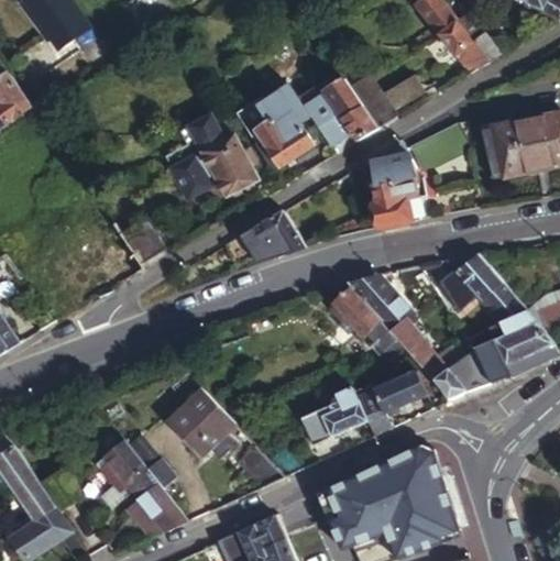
[(105,48),(68,0),(25,0),(57,44),(70,34),(89,59),(105,48)]
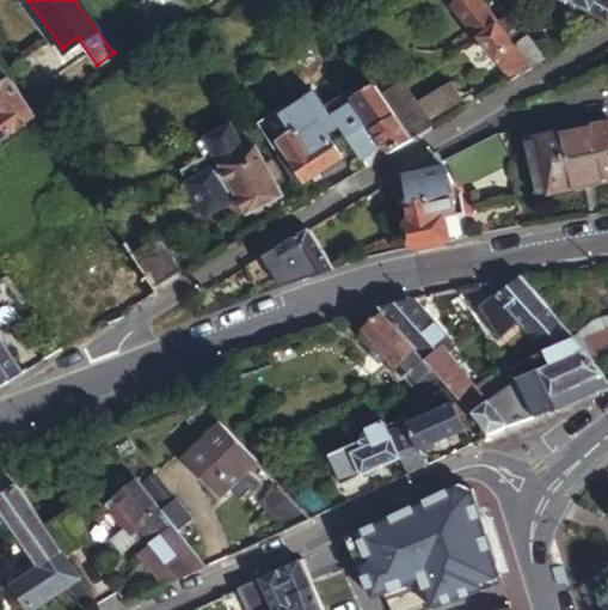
[(513,43),(497,22),(480,0),(459,0),(453,5),(507,79),(530,66),(513,43)]
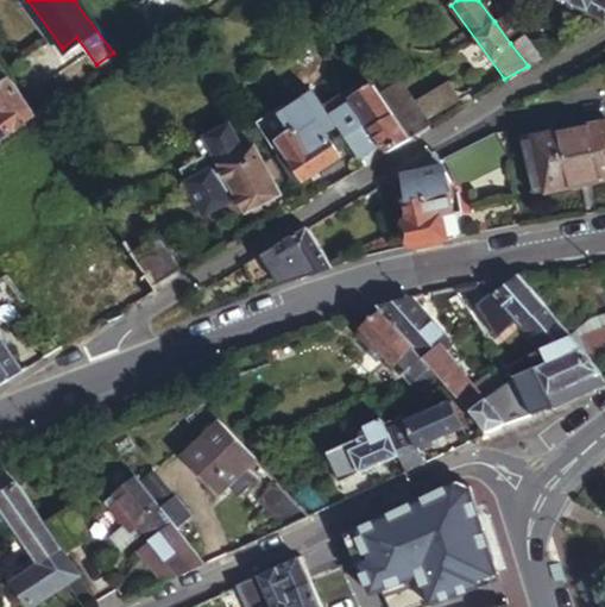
[(574,0),(604,19),(604,0),(574,0)]
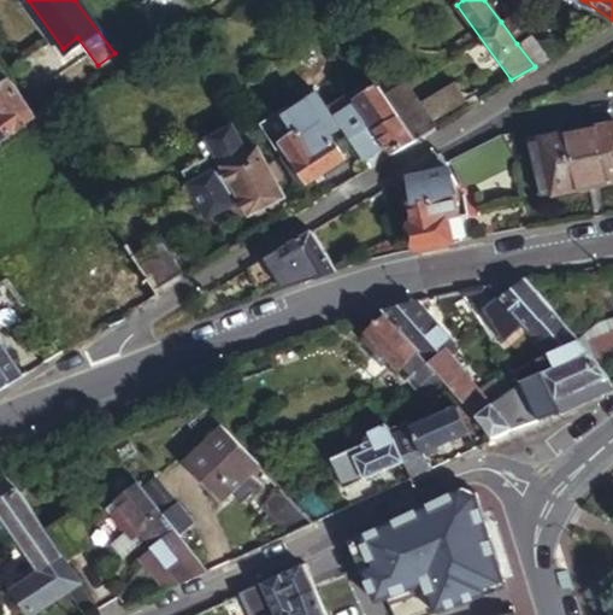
[(513,12),(501,22),(517,44),(530,34),(513,12)]
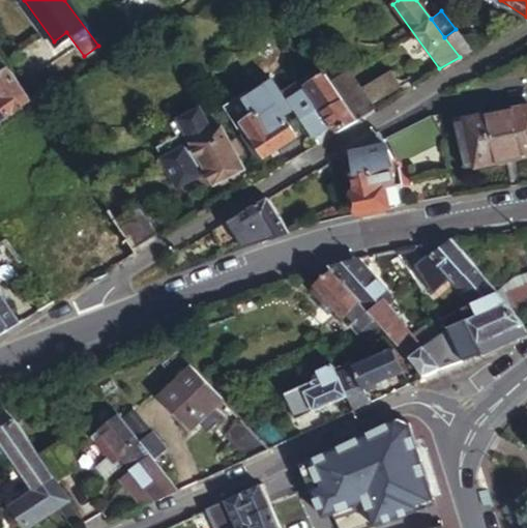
[(193,29),(184,17),(172,23),(180,36),(193,29)]
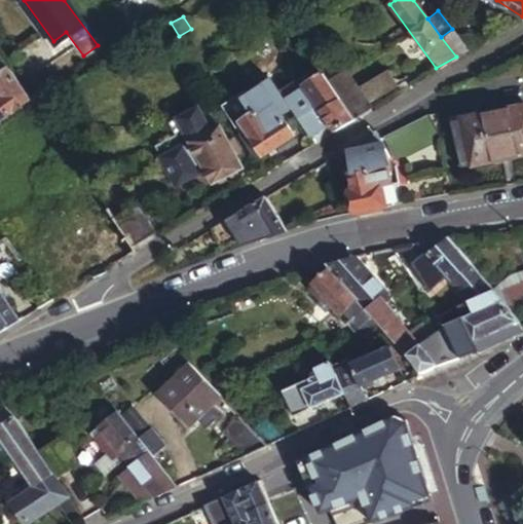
[(456,57),(468,49),(452,29),(441,37),(456,57)]
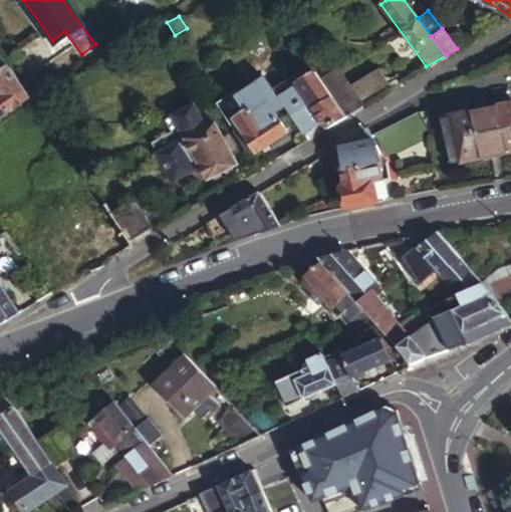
[(0,110),(29,91),(0,51),(0,89),(0,110)]
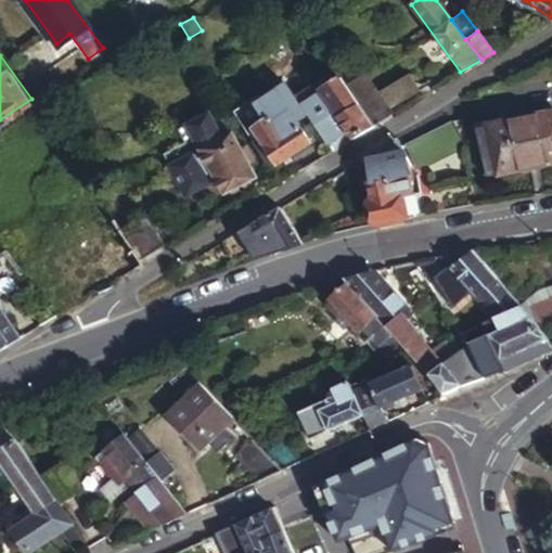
[(345,82),(372,125),(380,120),(421,95),(408,74),(377,92),(362,72),(345,82)]
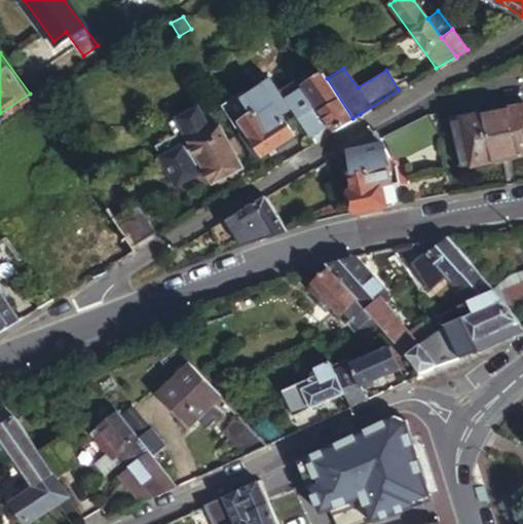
[(333,129),(352,118),(327,78),(321,69),(301,82),(304,86),(288,98),(301,117),(312,109),(323,124),(328,120),(333,129)]
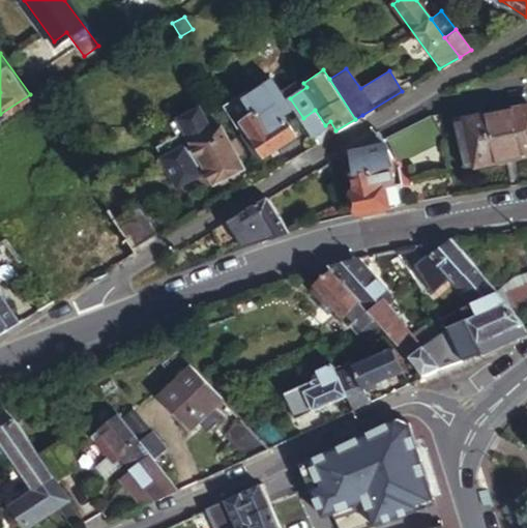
[(274,79),(243,96),(253,112),(241,120),(246,129),(239,134),(256,160),(295,136),(282,114),(291,108),(281,89),(274,79)]
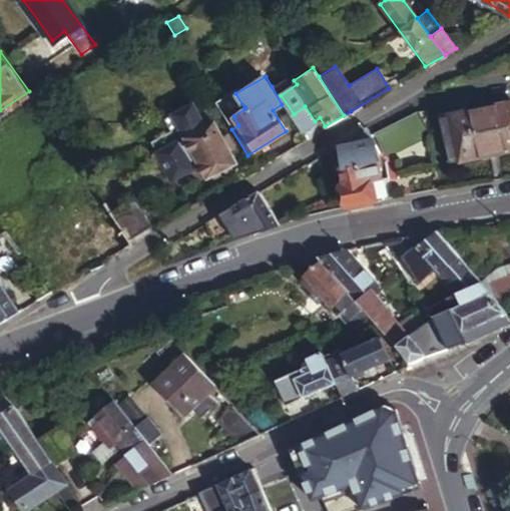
[(462,151),(509,136),(509,90),(450,108),(462,151)]
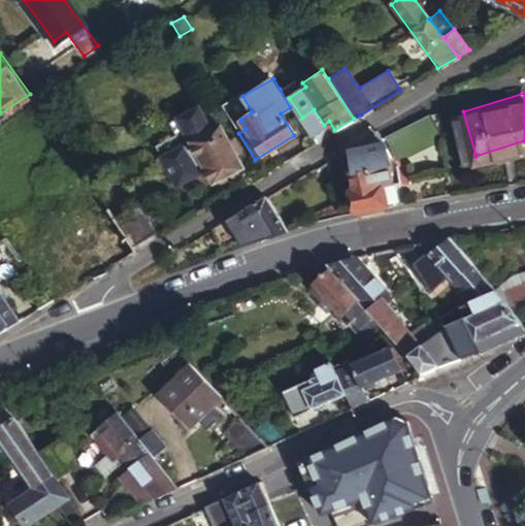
[(182,130),(202,120),(190,95),(169,106),(182,130)]
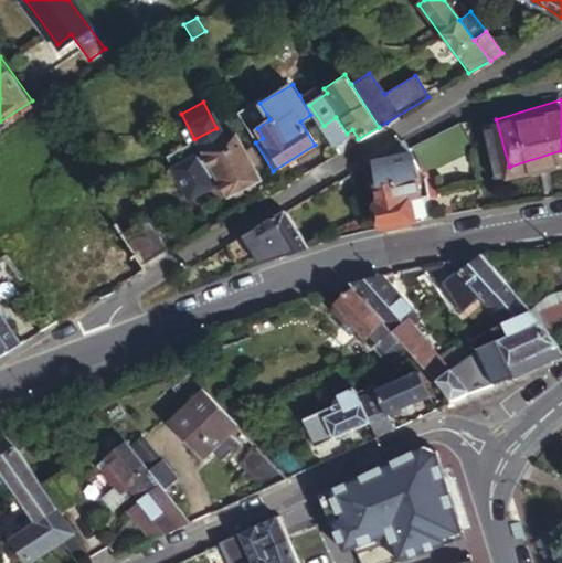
[(336,117),(324,126),(333,141),(347,134),(336,117)]
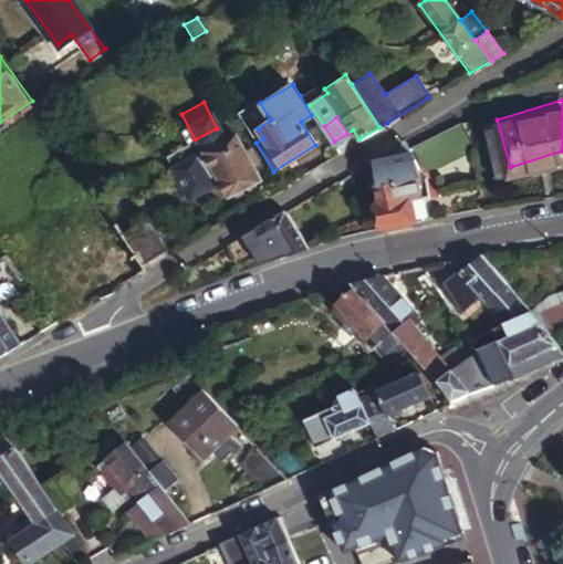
[(210,170),(223,196),(259,178),(251,163),(258,159),(250,145),(244,147),(230,122),(217,128),(195,139),(210,170)]
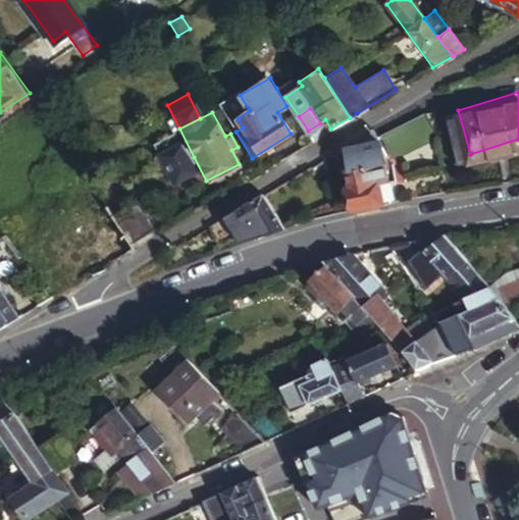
[(391,159),(436,141),(425,114),(379,134),(391,159)]
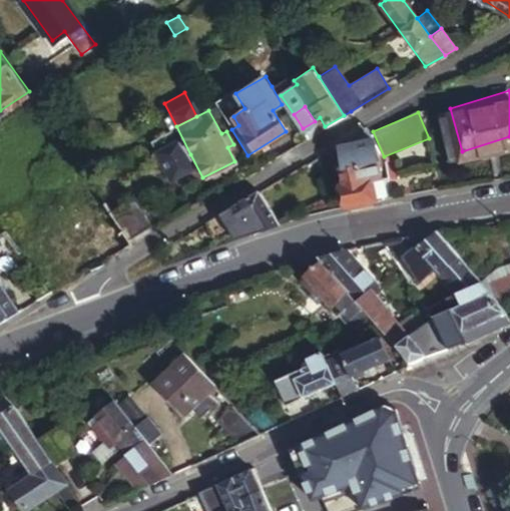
[(190,154),(176,126),(157,136),(154,145),(150,147),(161,169),(190,154)]
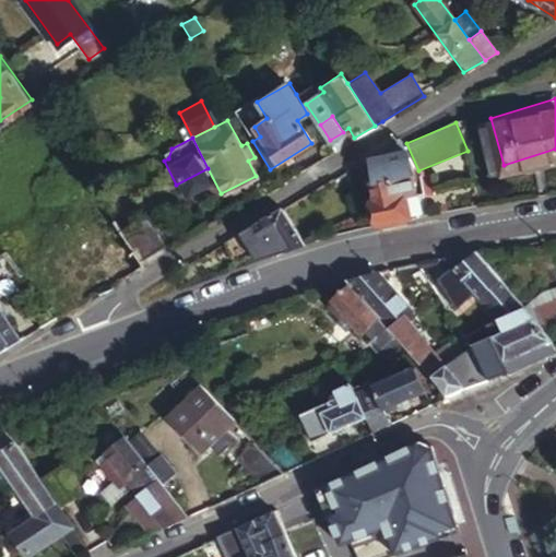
[(387,142),(353,162),(365,179),(398,160),(387,142)]
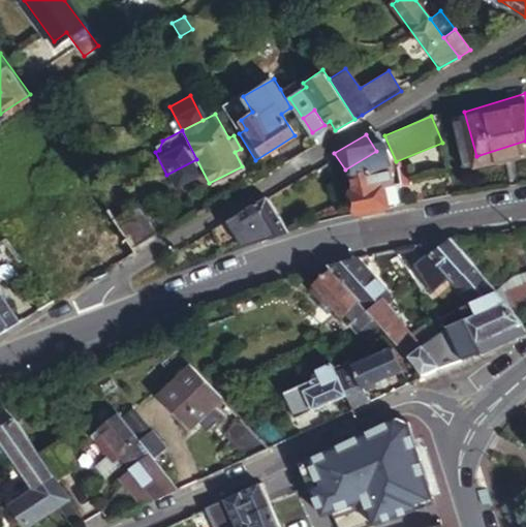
[(356,216),(388,209),(383,189),(394,187),(390,165),(351,175),(354,193),(351,193),(356,216)]
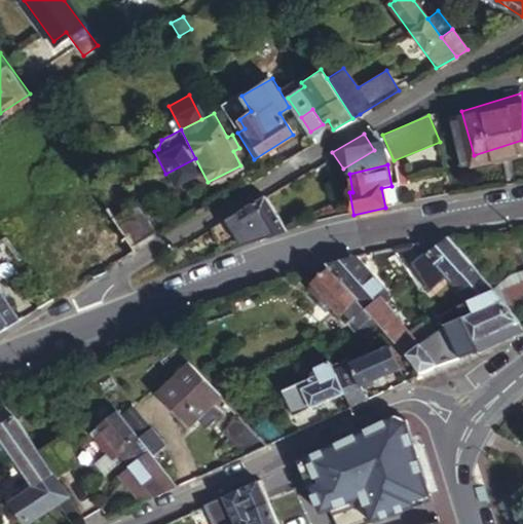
[(290,178),(267,191),(275,203),(298,189),(290,178)]
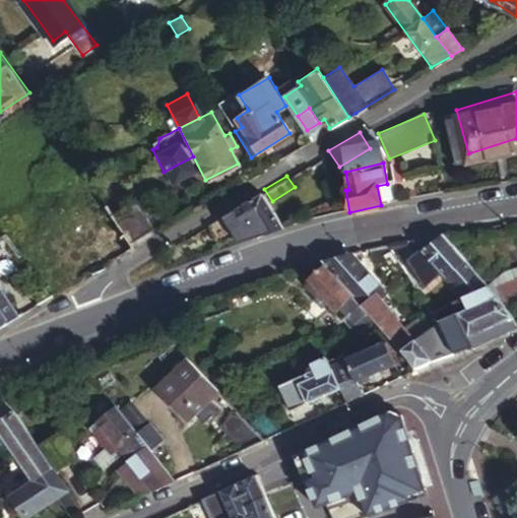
[(97,189),(104,200),(115,193),(109,182),(97,189)]
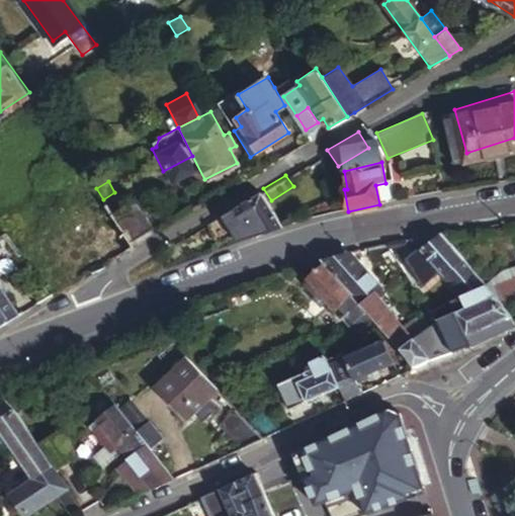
[(282,227),(259,191),(231,207),(241,222),(246,218),(254,220),(262,234),(282,227)]
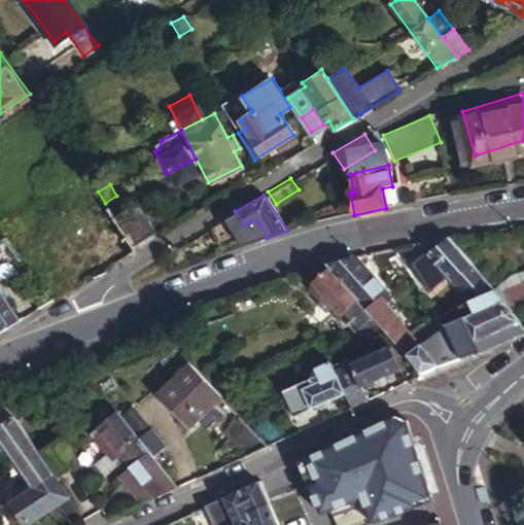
[(105,203),(113,215),(126,209),(116,196),(105,203)]
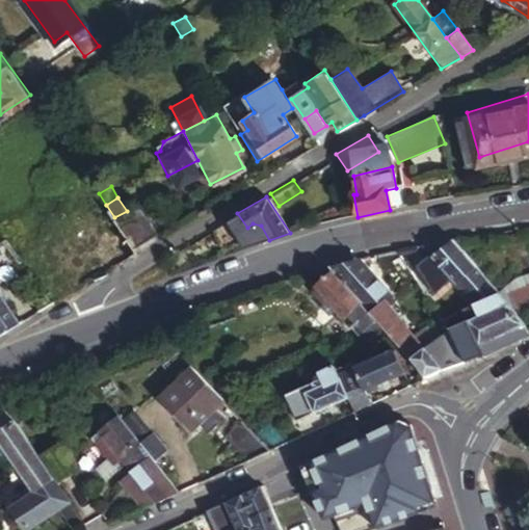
[(127,211),(114,217),(131,244),(154,232),(138,205),(127,211)]
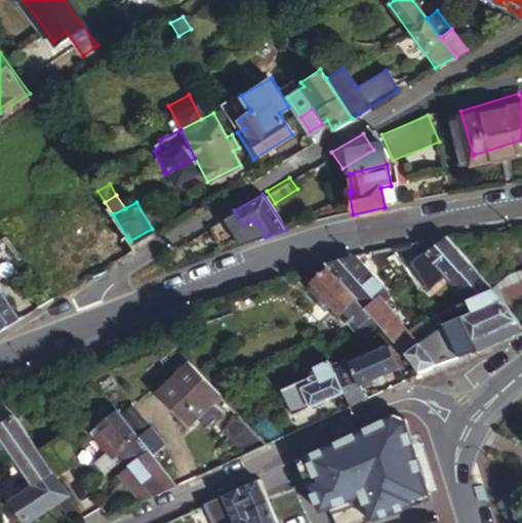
[(6,235),(5,234),(0,236),(0,264),(4,270),(22,258),(19,255),(6,235)]
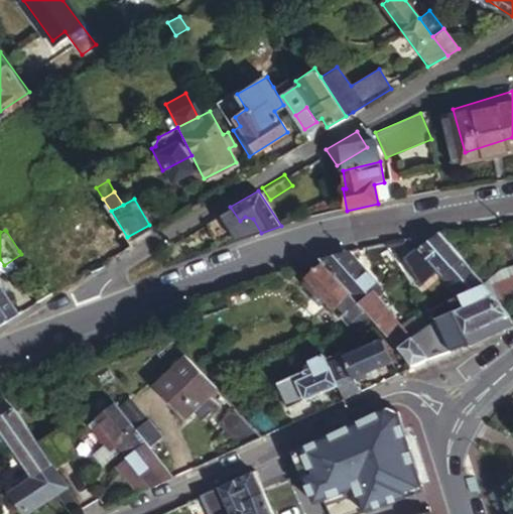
[(480,284),(438,232),(417,250),(454,295),(480,284)]
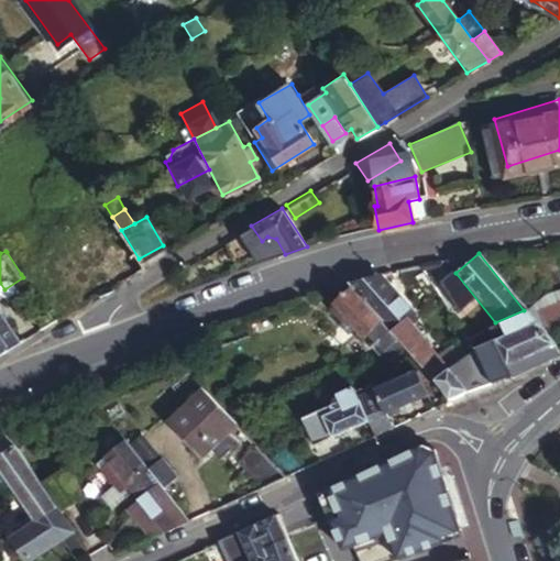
[(376,274),(347,281),(349,284),(390,331),(399,342),(410,355),(425,342),(403,318),(409,311),(376,274)]
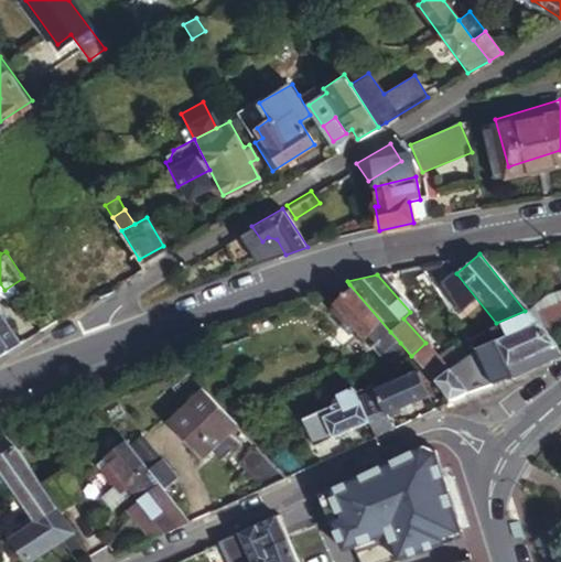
[(390,332),(349,284),(331,302),(332,303),(330,306),(340,317),(342,315),(371,347),(390,332)]
